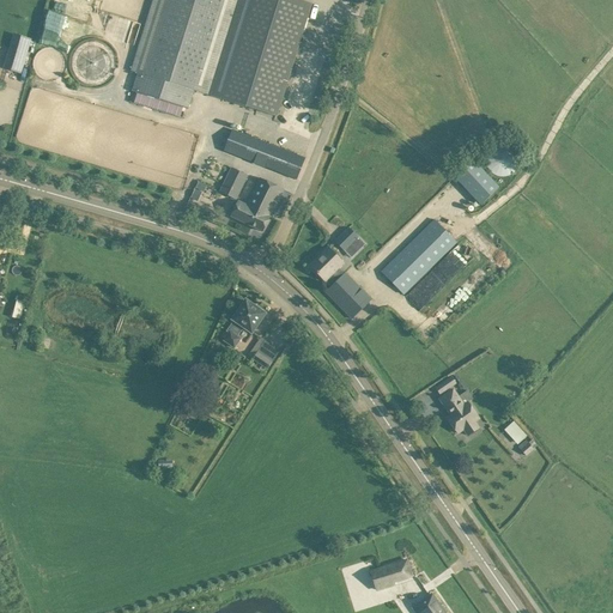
[(193,91),(207,96),(277,116),(311,4),(298,0),(152,0),(131,72),(138,74),(132,92),(188,109),(193,91)]
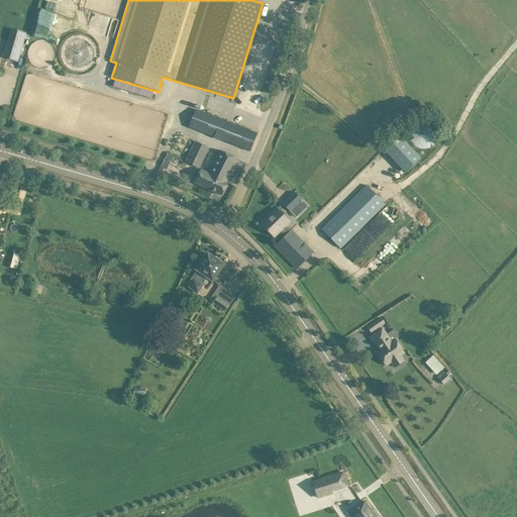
[(13,27),(4,57),(21,62),(30,32),(13,27)]
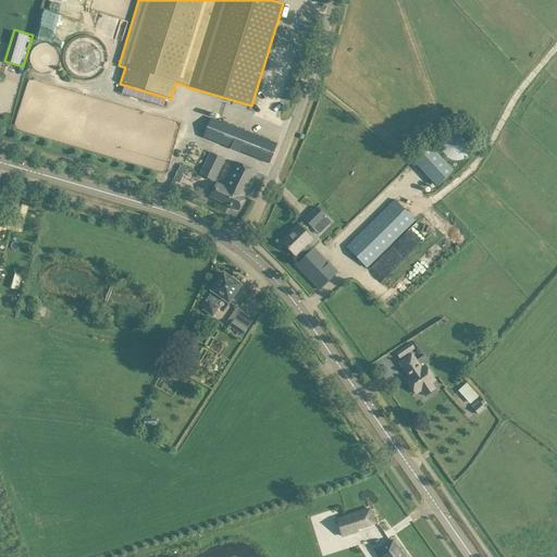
[(205,136),(259,159),(270,162),(276,145),(211,118),(205,136)]
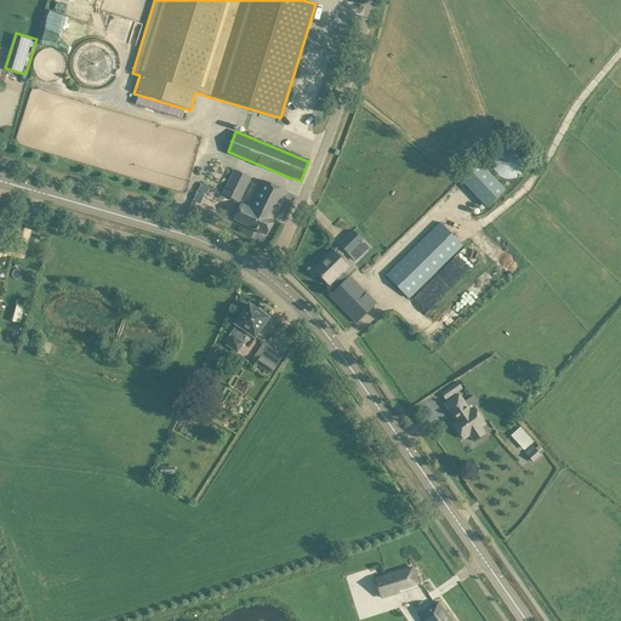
[(491,161),(491,163),(491,165),(493,166),(493,167),(493,169),(494,170),(494,171),(495,172),(496,174),(496,175),(497,176),(500,177),(501,178),(502,178),(505,180),(506,180),(507,180),(508,180),(510,180),(512,180),(513,180),(514,178),(516,178),(518,177),(519,176),(520,175),(522,174),(523,172),(523,171),(524,170),(524,169),(525,167),(525,166),(525,164),(525,163),(525,161),(525,160),(525,159),(524,157),(524,155),(523,154),(522,153),(522,152),(520,151),(519,151),(518,149),(517,148),(516,148),(514,147),(513,147),(512,147),(510,147),(508,146),(507,147),(506,147),(505,147),(502,147),(501,148),(500,148),(499,149),(497,151),(496,152),(495,153),(494,154),(494,155),(493,158),(493,159),(493,160),(491,161)]
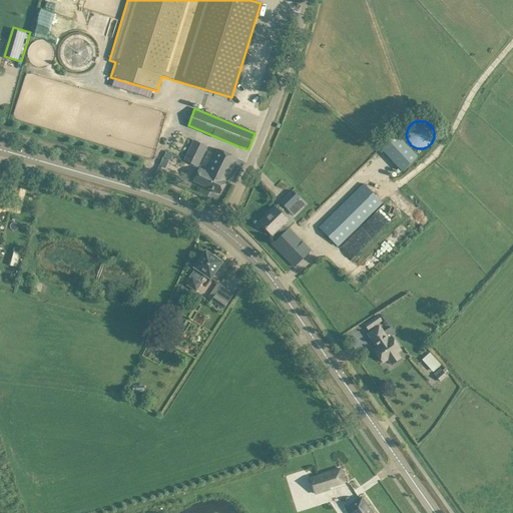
[(380,148),(402,171),(417,157),(395,134),(380,148)]
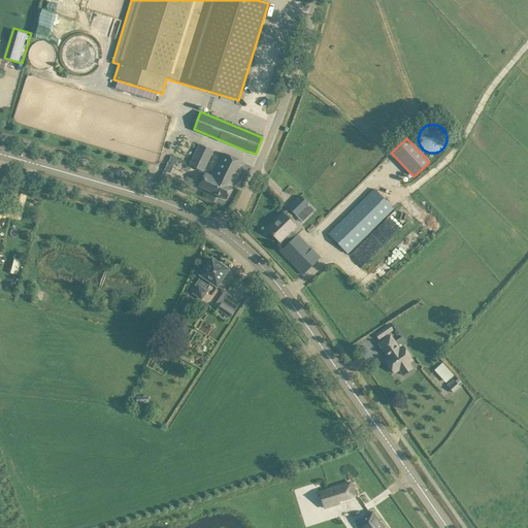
[(199,144),(189,166),(203,172),(212,152),(199,144)]
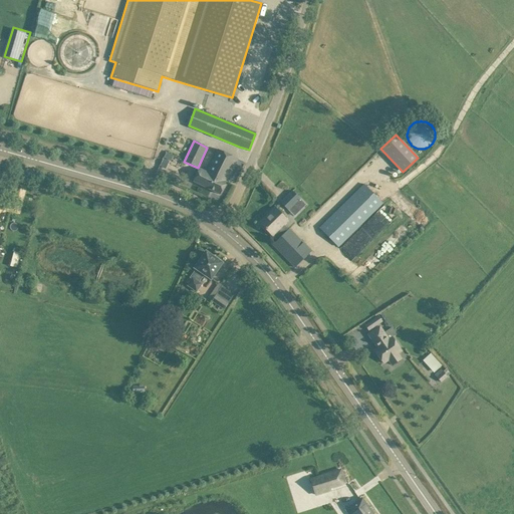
[(219,151),(217,150),(207,173),(200,169),(194,182),(220,195),(238,159),(219,150),(219,151)]
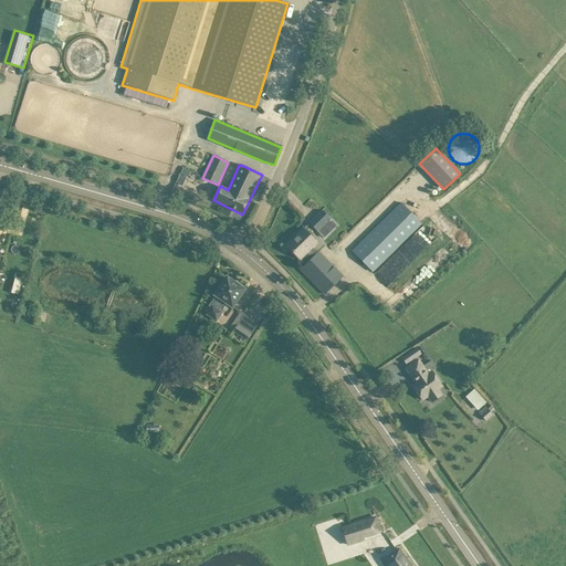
[(180,175),(177,184),(182,186),(186,178),(180,175)]
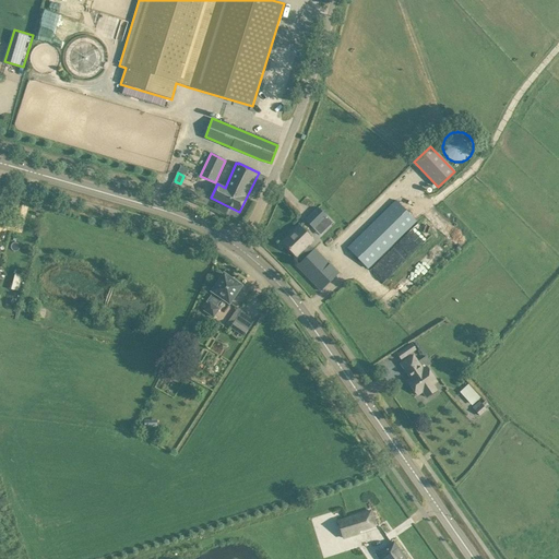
[(396,200),(356,240),(348,248),(368,269),(416,221),(396,200)]
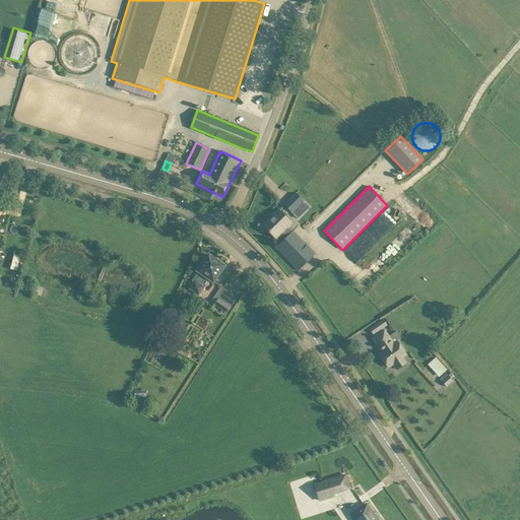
[(284,205),(291,212),(304,201),(296,193),(284,205)]
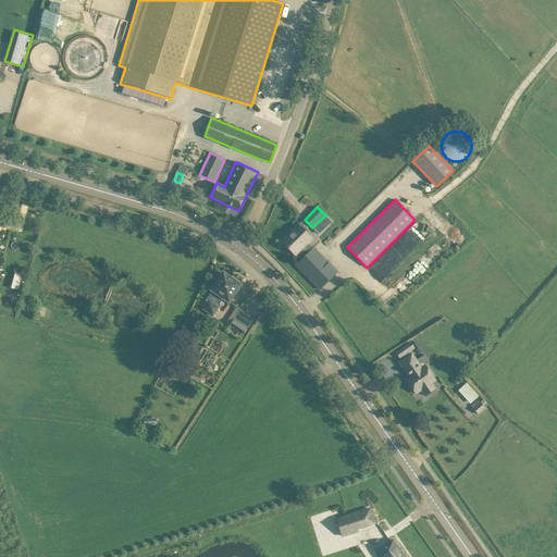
[(311,239),(306,233),(298,225),(282,242),(300,260),(296,265),(320,289),(337,272),(313,248),(312,249),(307,244),(311,239)]
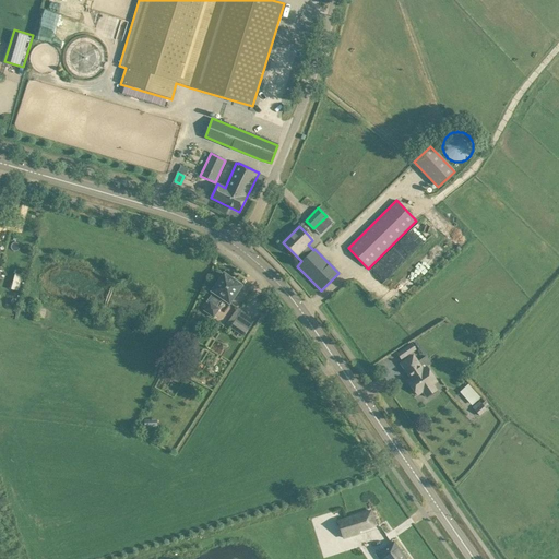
[(224,274),(218,283),(211,294),(213,295),(207,302),(210,304),(204,310),(213,317),(218,309),(215,307),(222,298),(229,304),(241,286),(240,285),(241,284),(236,280),(235,282),(224,274)]
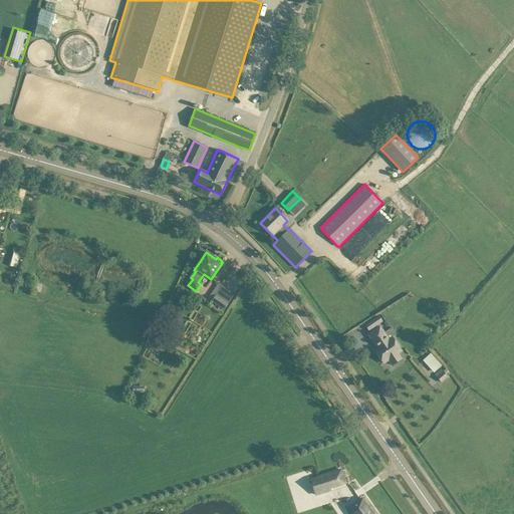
[(26,289),(45,294),(47,286),(34,282),(33,286),(27,284),(26,289)]
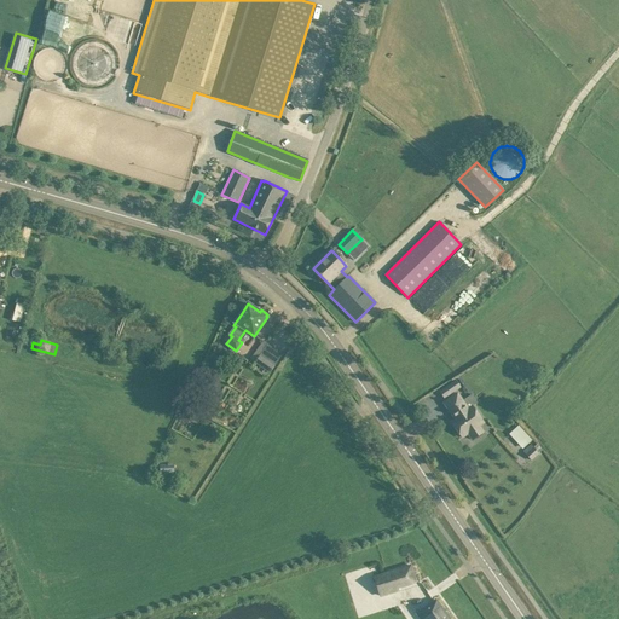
[(255,362),(270,372),(283,354),(267,345),(255,362)]
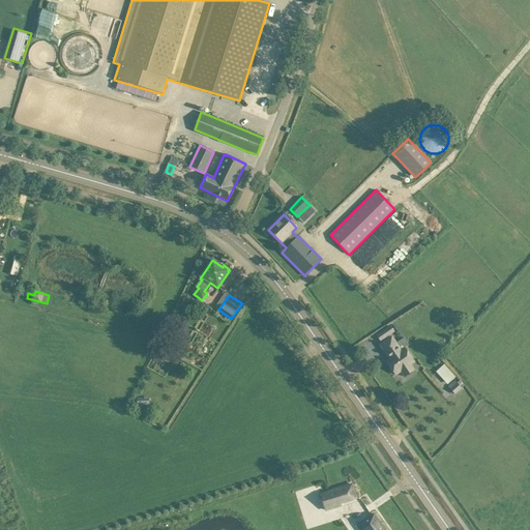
[(404,377),(414,370),(410,364),(414,361),(405,348),(409,345),(404,337),(396,343),(391,336),(380,345),(389,358),(386,361),(395,375),(401,372),(404,377)]
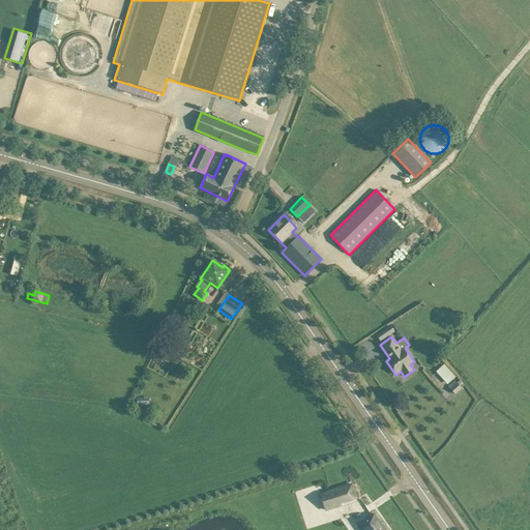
[(445,381),(447,384),(453,378),(450,375),(452,374),(444,364),(436,372),(444,381),(445,381)]
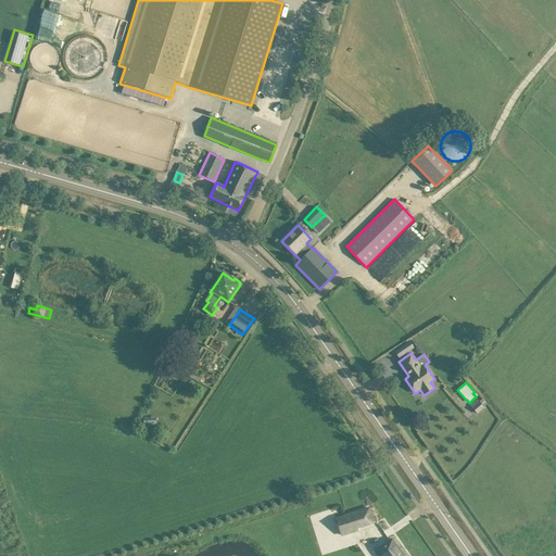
[(471,408),(477,415),(484,407),(477,399),(470,405),(471,407),(471,408)]
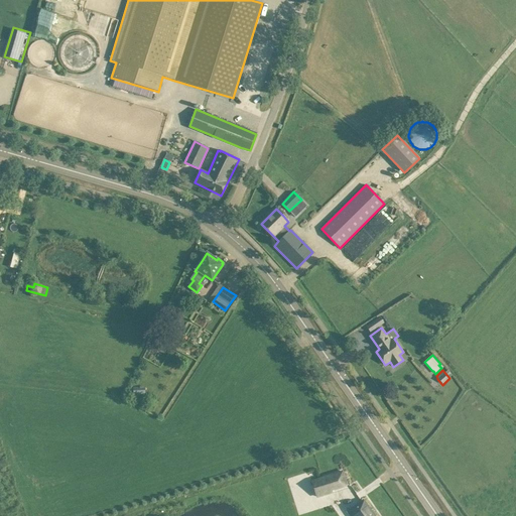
[(145,391),(133,392),(134,404),(146,403),(145,391)]
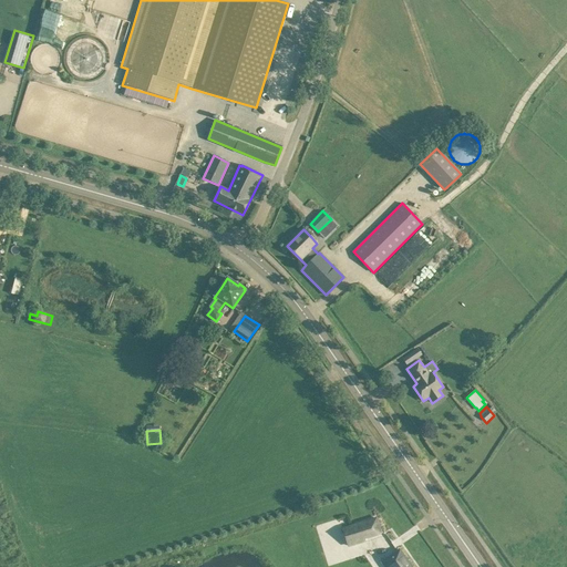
[(342,528),(348,546),(364,540),(364,538),(381,533),(377,518),(342,528)]
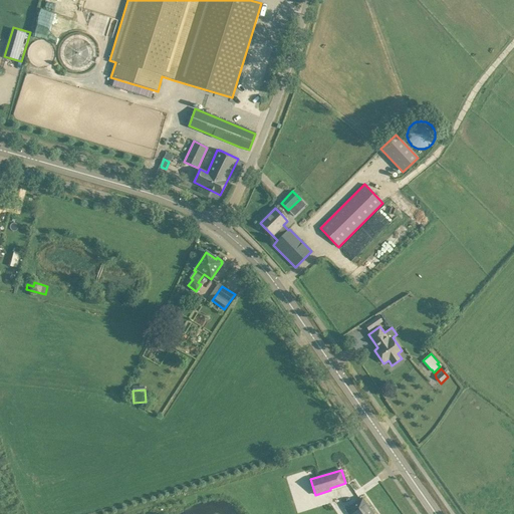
[(372,513),(362,498),(346,509),(348,513),(372,513)]
